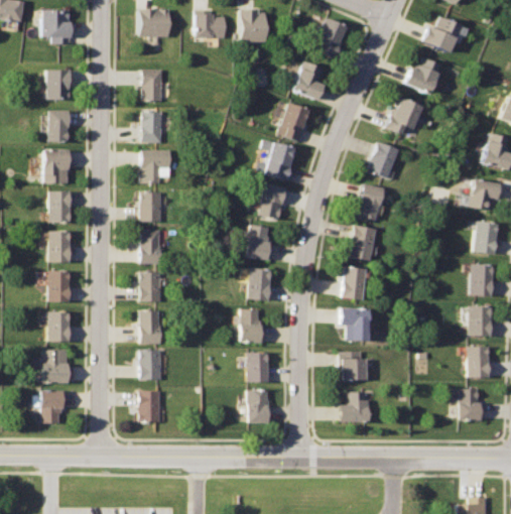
[(23,0),(0,0),(0,18),(21,22),(23,0)]
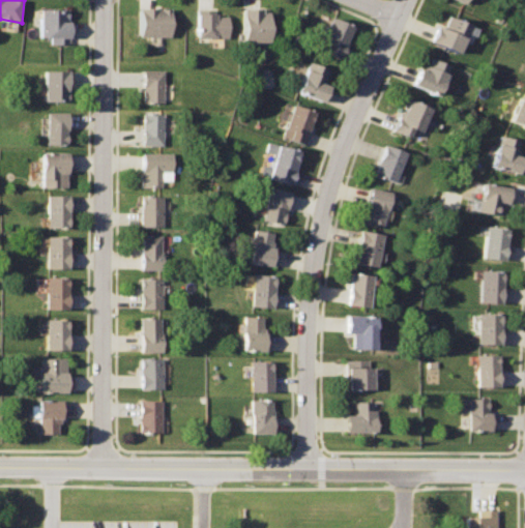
[(265,8),(245,8),(248,42),(273,42),(272,11),(265,12),(265,8)]
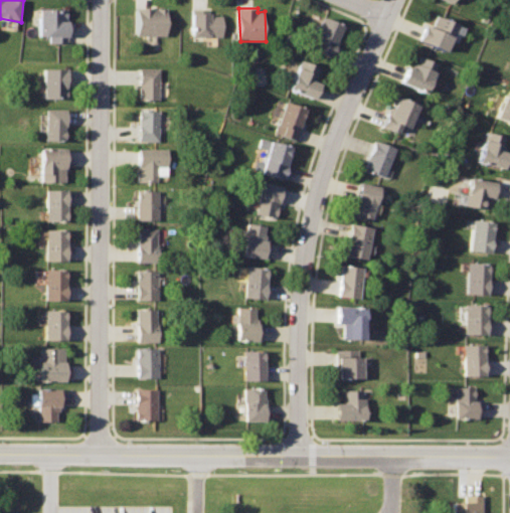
[(69,9),(43,9),(43,38),(52,37),(52,43),(69,43),(69,9)]
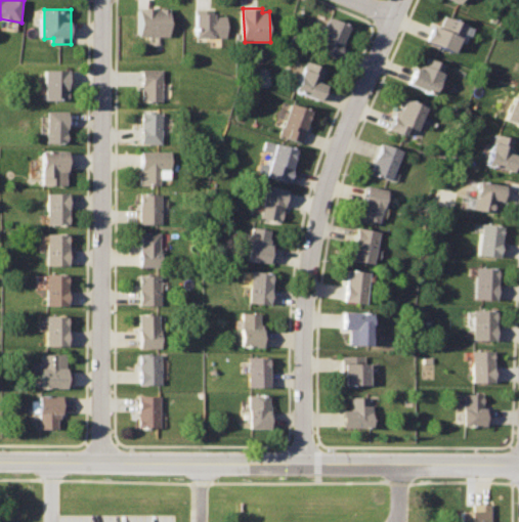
[(171,9),(141,9),(142,36),(171,36),(171,9)]
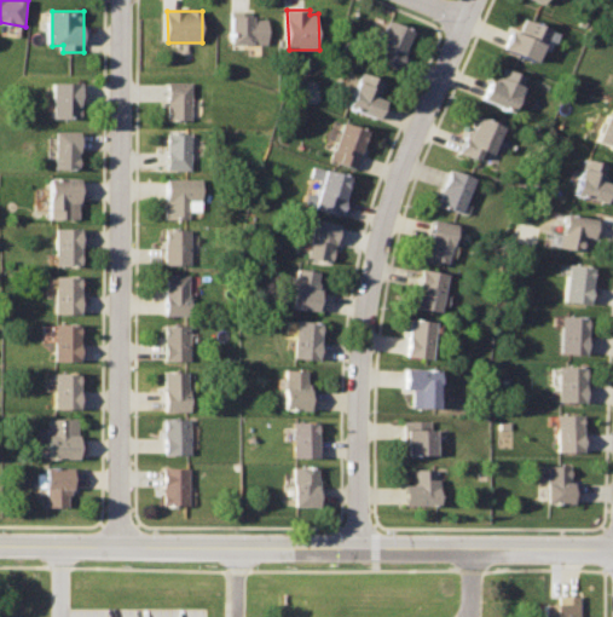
[(270,21),(255,21),(255,16),(235,16),(236,45),(271,44),(270,21)]
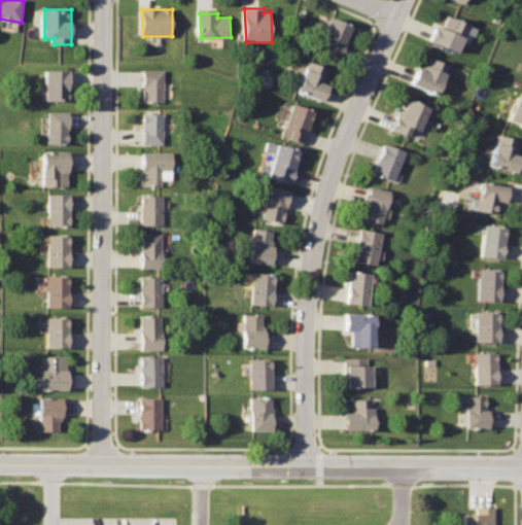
[(450,15),(445,29),(439,26),(431,41),(458,54),(471,24),(450,15)]
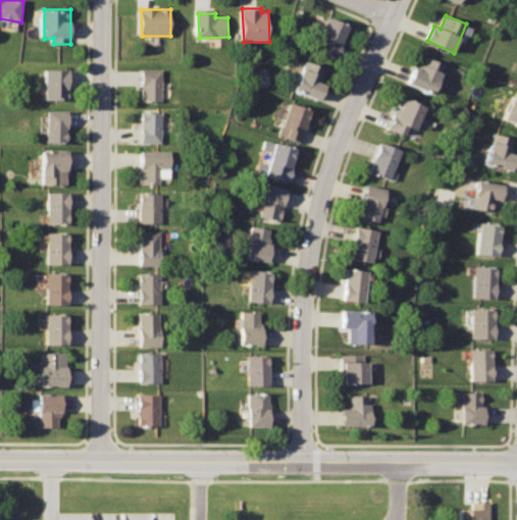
[(330,17),(320,40),(327,44),(324,51),(341,60),(347,46),(344,44),(351,27),(330,17)]
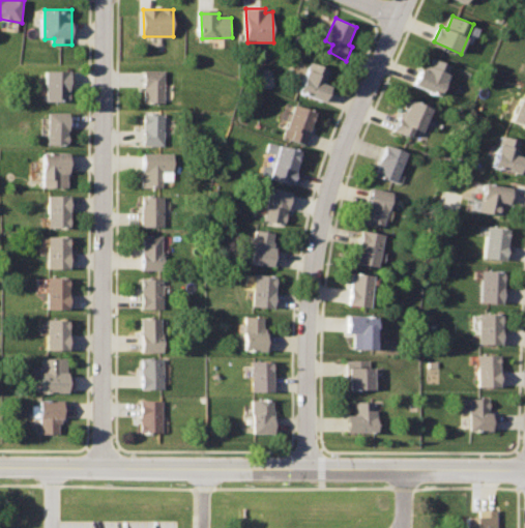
[(435,59),(430,70),(424,68),(416,85),(440,96),(453,67),(435,59)]
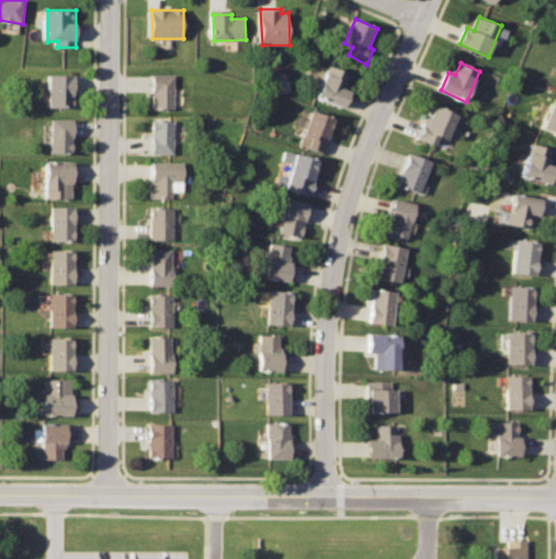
[(333,66),(319,98),(347,109),(353,92),(349,90),(355,76),(333,66)]
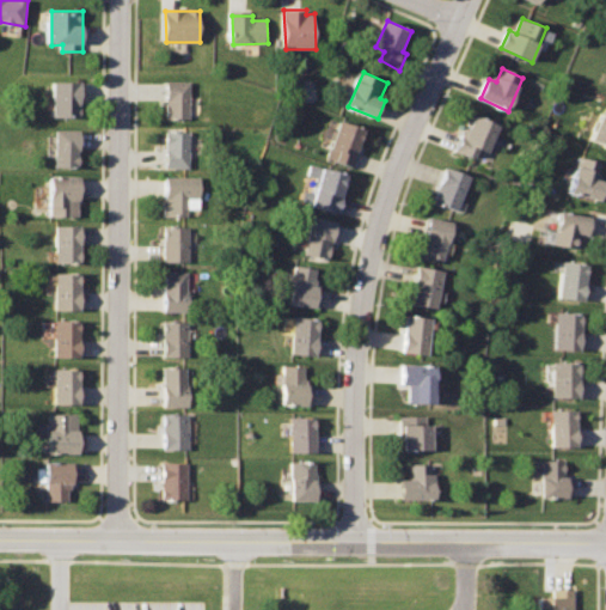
[(194,81),(170,83),(171,120),(195,119),(194,81)]
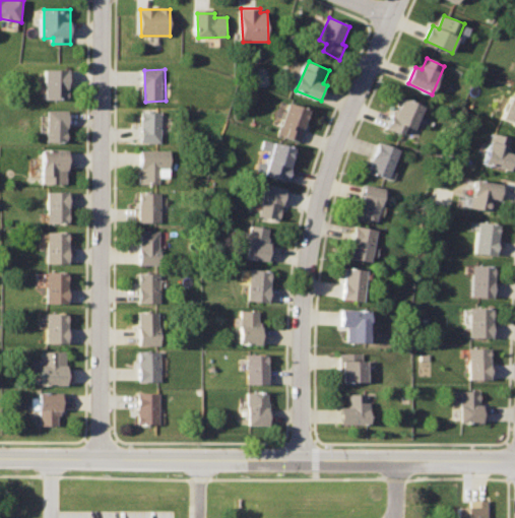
[(70,70),(47,70),(48,100),(70,99),(70,70)]
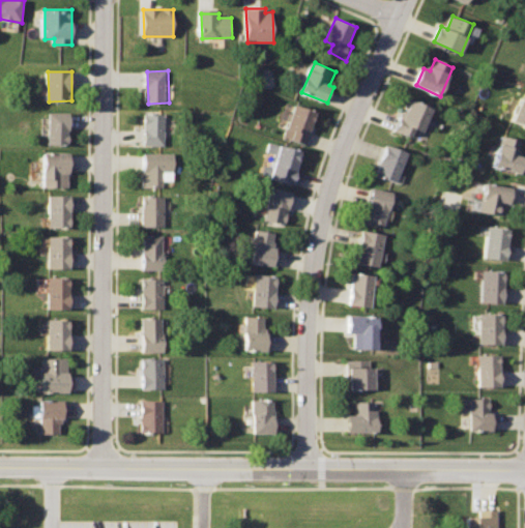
[(524,97),(515,120),(524,124),(524,97)]
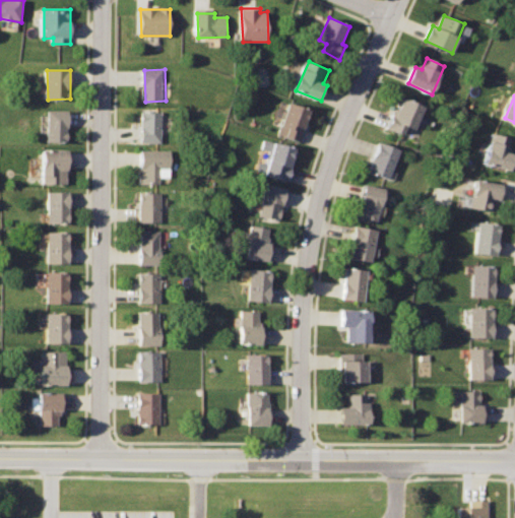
[(404,99),(392,129),(409,137),(424,107),(404,99)]
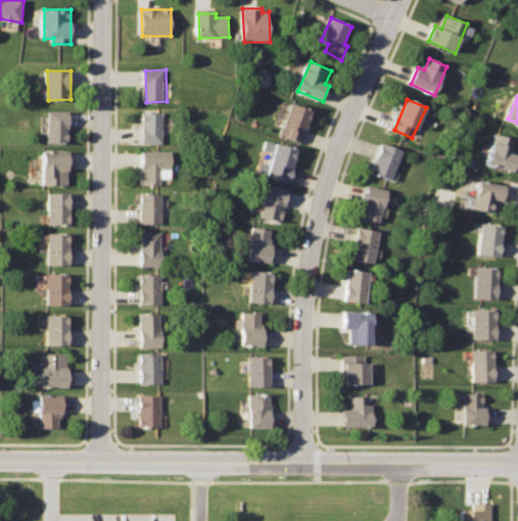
[(292,103),(282,137),(305,144),(316,111),(292,103)]
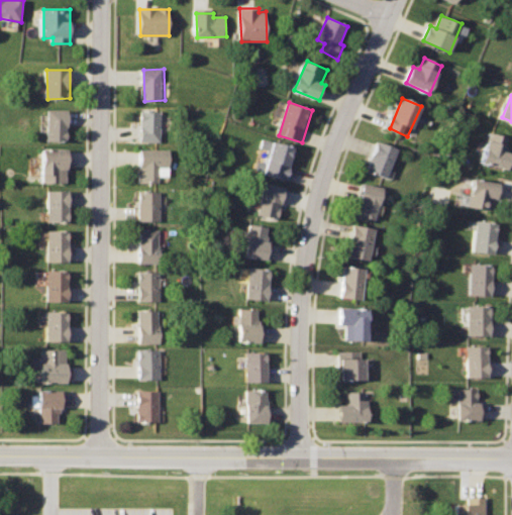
[(69,110),(48,111),(48,142),(69,142),(69,110)]
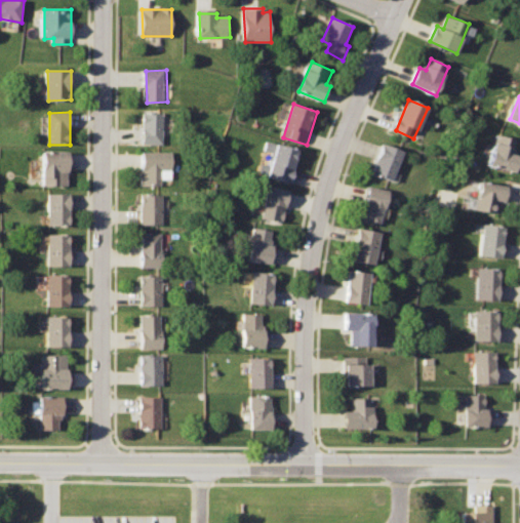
[(166,114),(145,115),(146,146),(165,145),(166,114)]
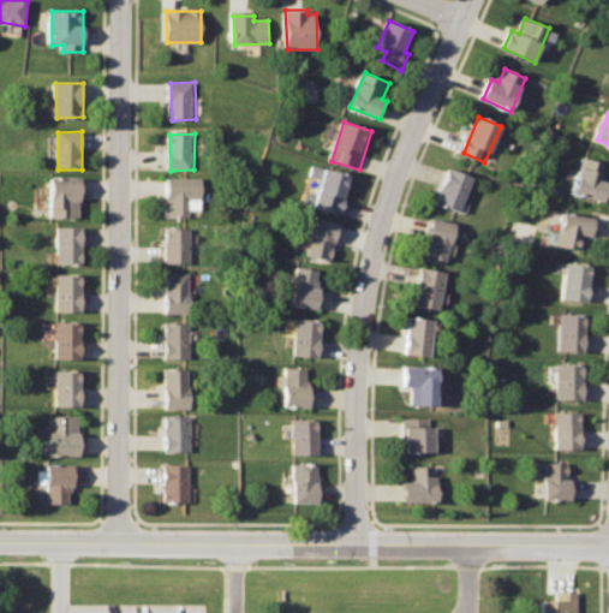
[(607,165),(585,160),(577,195),(605,202),(608,192),(608,182),(602,180),(607,165)]
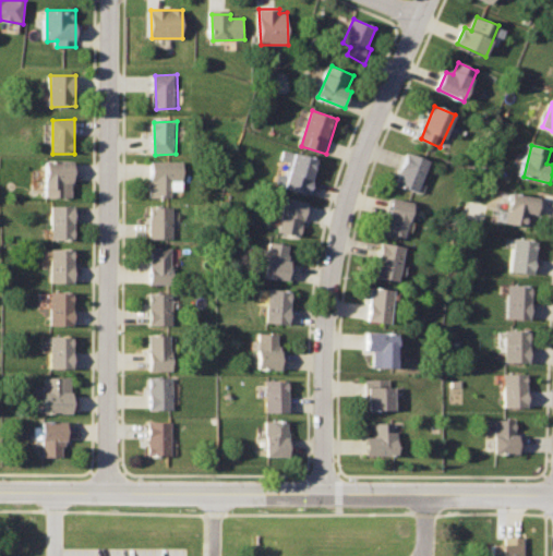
[(321,158),(288,152),(286,160),(293,162),(288,190),(313,194),(321,158)]
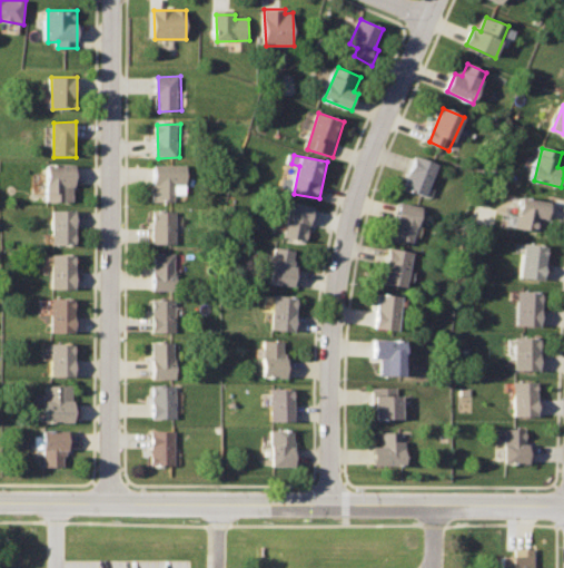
[(418,156),(407,189),(428,197),(442,165),(418,156)]
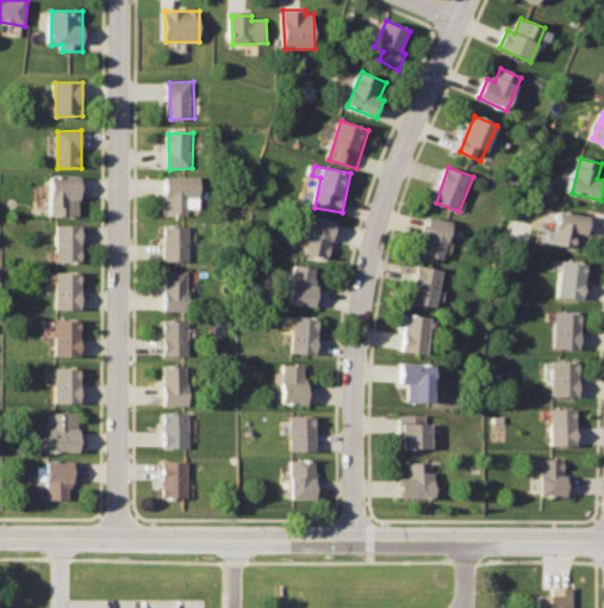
[(81,177),(51,178),(53,217),(82,216),(81,177)]
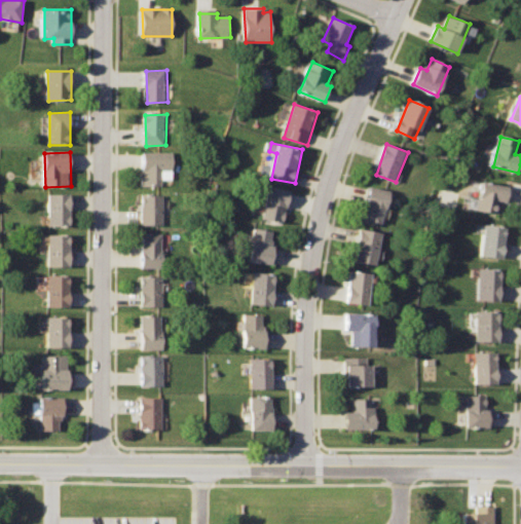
[(175,152),(145,152),(146,187),(165,186),(164,172),(175,172),(175,152)]
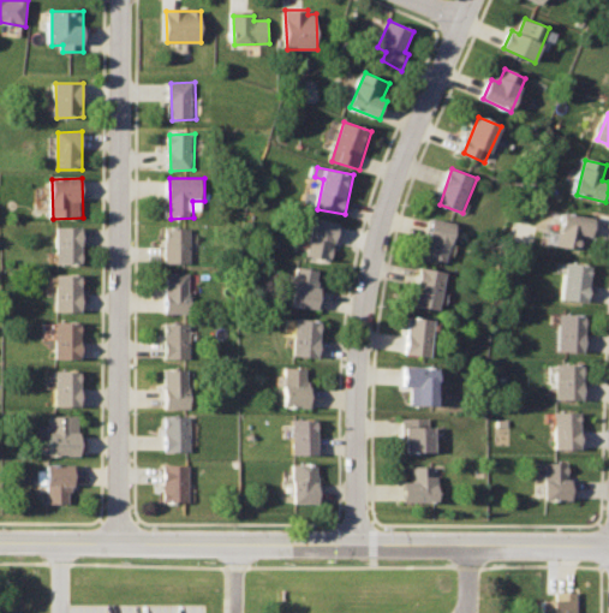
[(598,218),(567,213),(561,247),(584,250),(585,237),(596,239),(598,218)]
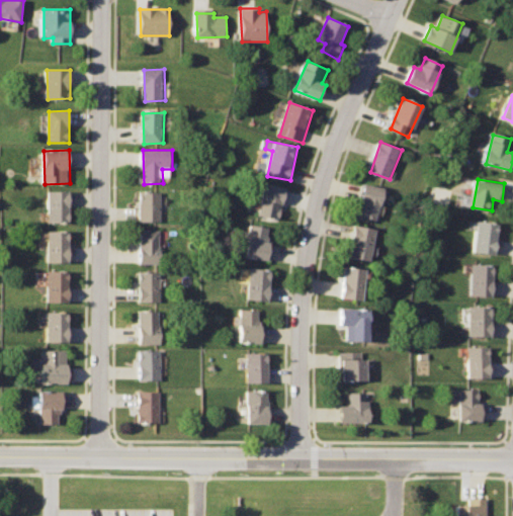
[(287,189),(267,185),(260,216),(280,220),(287,189)]
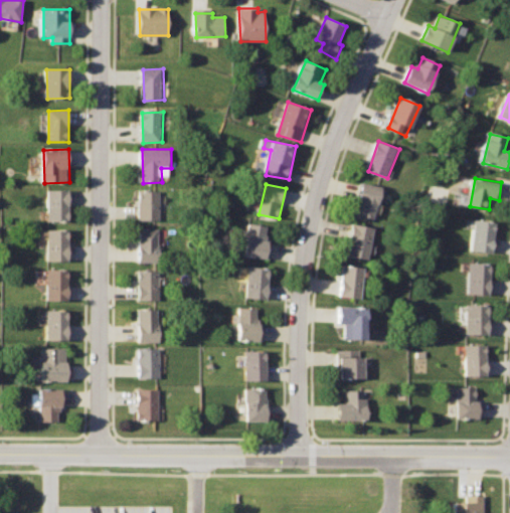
[(383,188),(364,184),(357,215),(376,219),(383,188)]
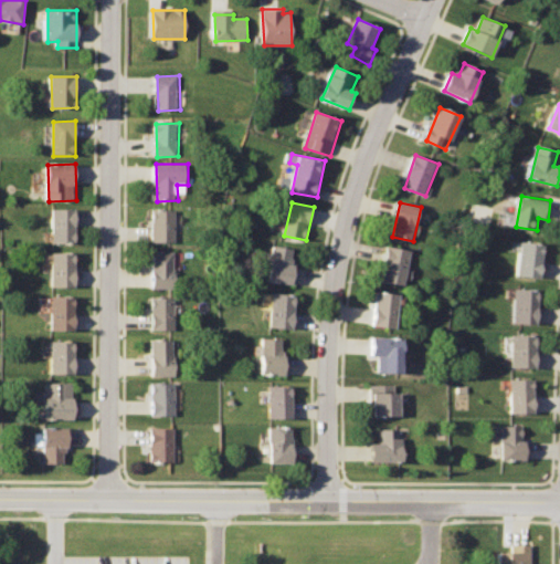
[(76,209),(53,209),(54,244),(77,243),(76,209)]
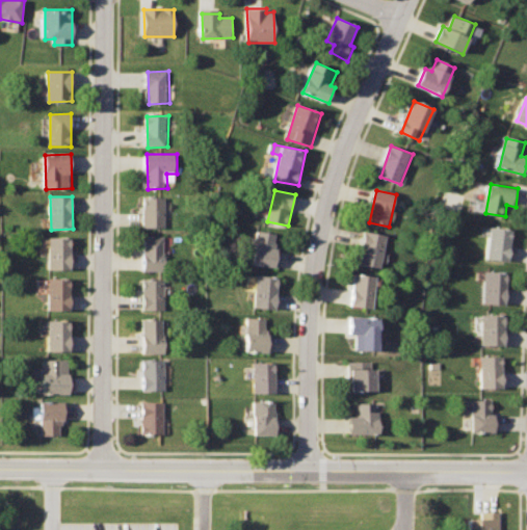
[(166,197),(145,197),(147,228),(167,227),(166,197)]
